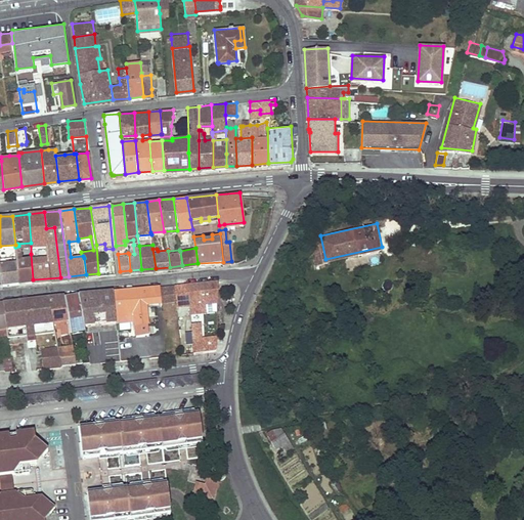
[(16,261),(18,282),(33,279),(31,254),(22,255),(22,259),(16,259),(16,261)]
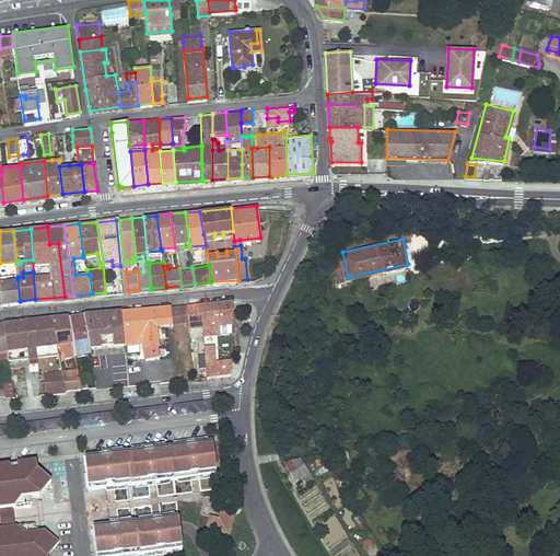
[(0,280),(0,293),(1,303),(20,301),(18,279),(0,280)]
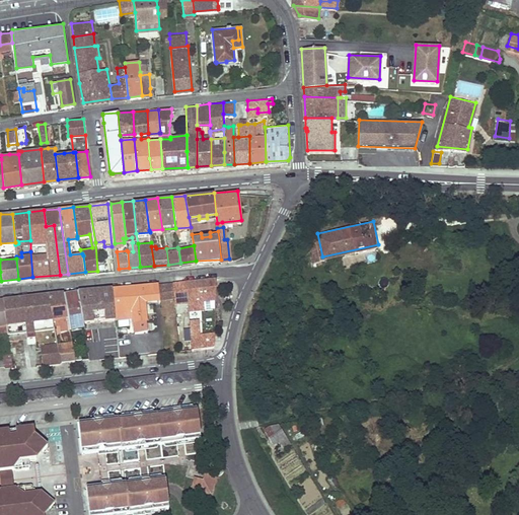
[(216,277),(186,280),(188,300),(189,308),(194,308),(193,299),(204,298),(216,297),(216,277)]
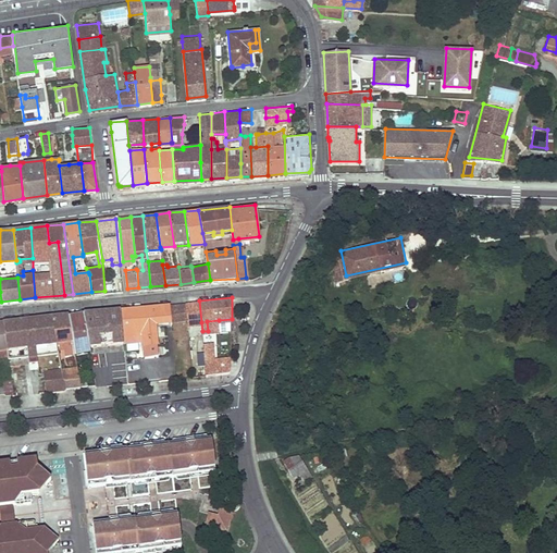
[(186,302),(187,317),(189,329),(193,329),(193,323),(201,322),(199,300),(186,302)]
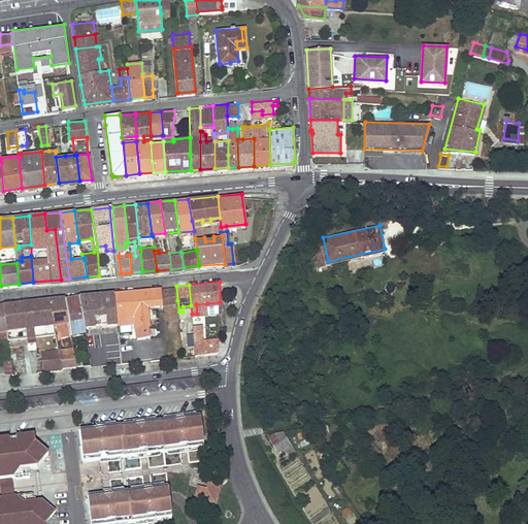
[(161,288),(162,301),(177,300),(176,286),(161,288)]
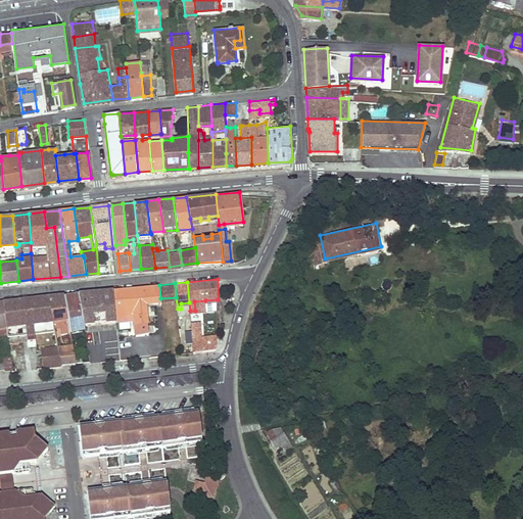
[(135,319),(136,333),(148,331),(145,301),(160,299),(160,298),(159,285),(113,289),(116,320),(135,319)]
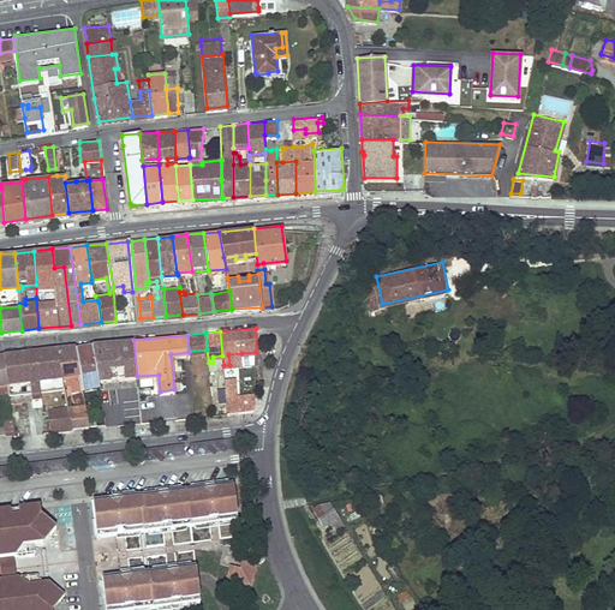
[(93,345),(99,380),(137,376),(133,340),(93,344),(93,345)]
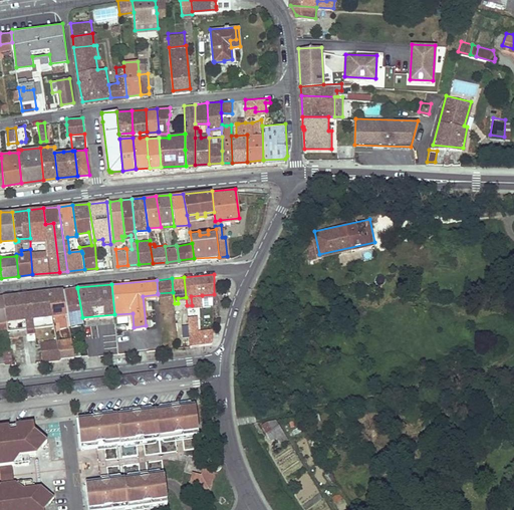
[(47,290),(53,320),(60,319),(61,324),(69,322),(64,292),(64,291),(63,288),(47,289),(47,290)]
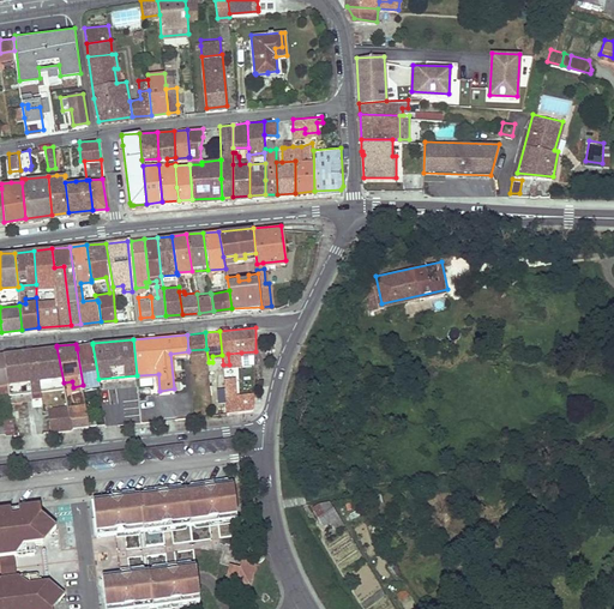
[(83,385),(83,387),(100,385),(98,379),(92,344),(79,347),(80,349),(77,349),(83,385)]
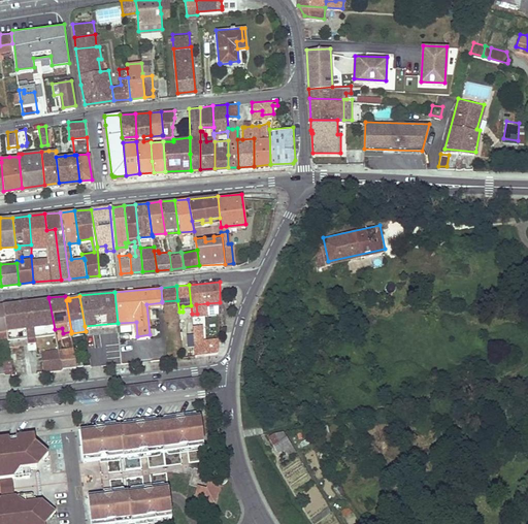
[(55,329),(48,298),(30,299),(31,303),(28,304),(28,300),(25,300),(25,304),(22,304),(22,300),(3,302),(8,336),(27,335),(28,341),(36,340),(35,334),(56,331),(55,329)]
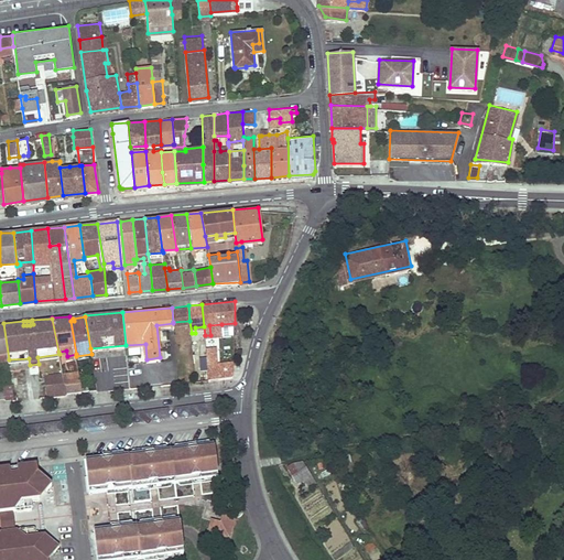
[(209,325),(210,335),(223,334),(221,324),(209,325)]
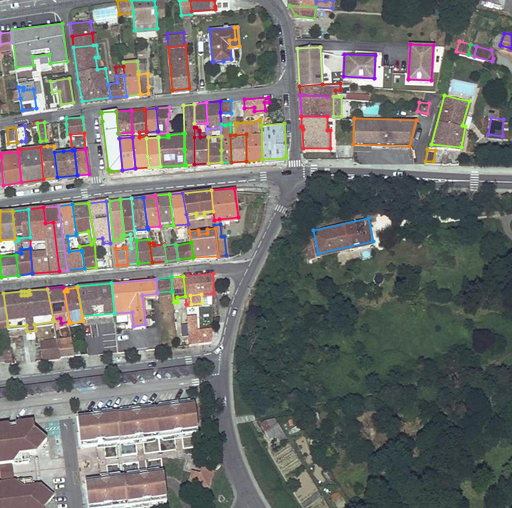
[(187,317),(189,342),(209,340),(211,340),(212,337),(212,328),(198,329),(197,316),(187,317)]
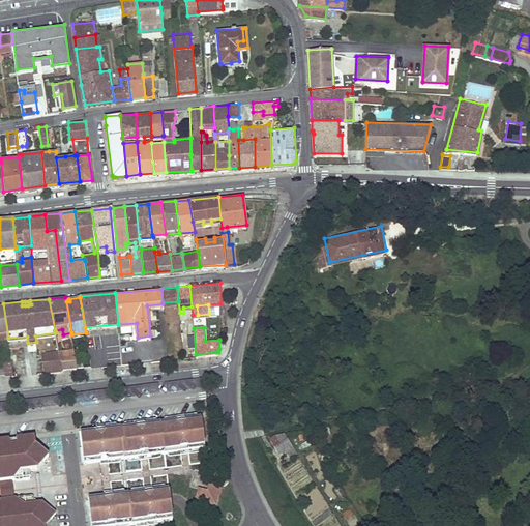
[(59,350),(60,358),(62,367),(77,364),(74,348),(59,350)]
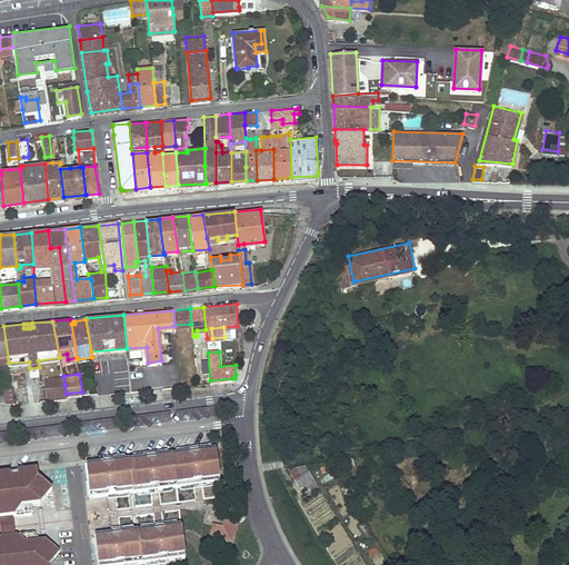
[(47,377),(48,386),(65,385),(63,376),(47,377)]
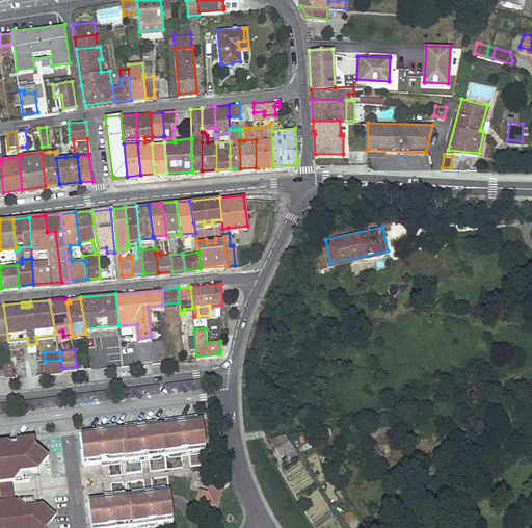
[(44,361),(45,371),(61,369),(62,369),(60,360),(45,361),(44,361)]
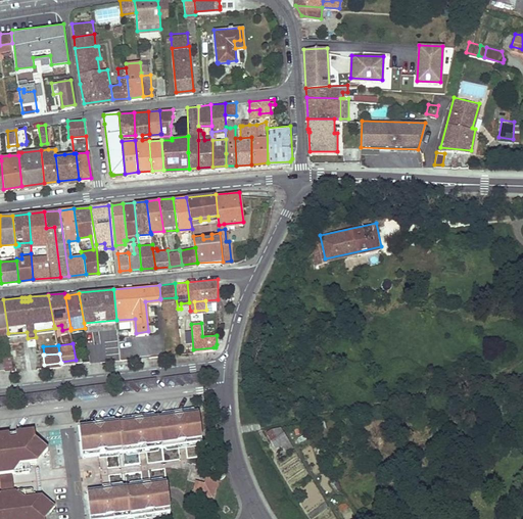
[(482,399),(479,388),(461,393),(464,405),(482,399)]
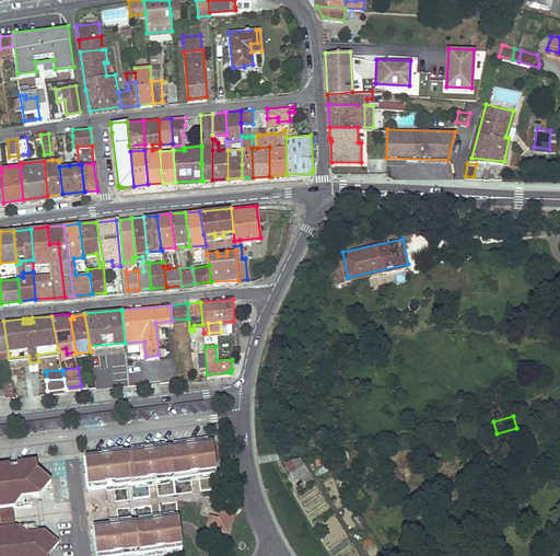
[(547,436),(536,424),(529,430),(540,442),(547,436)]
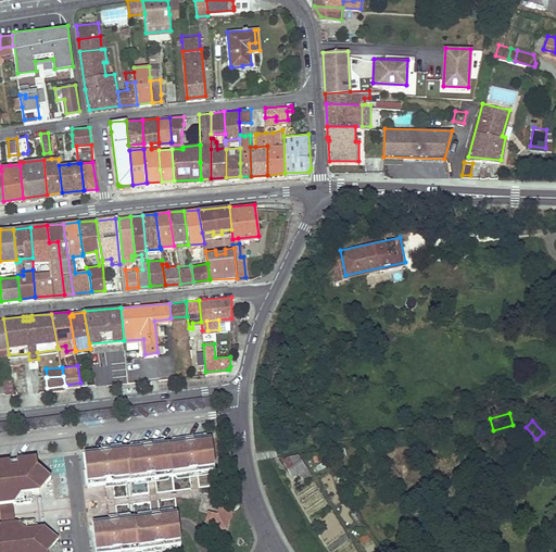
[(528,448),(536,439),(526,427),(517,436),(528,448)]
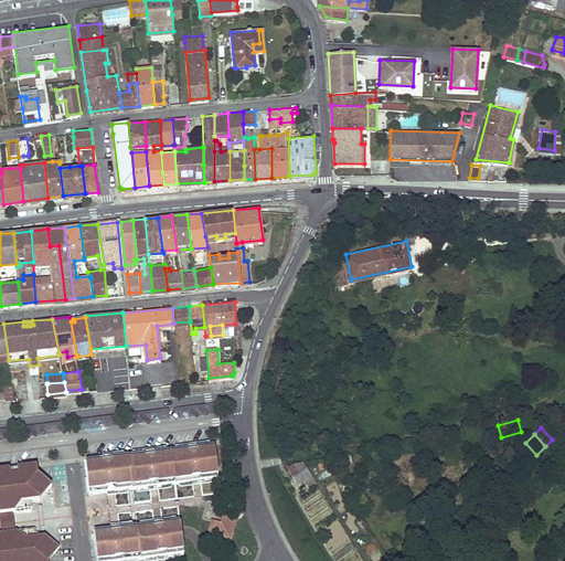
[(89,490),(217,475),(214,442),(85,457),(89,490)]
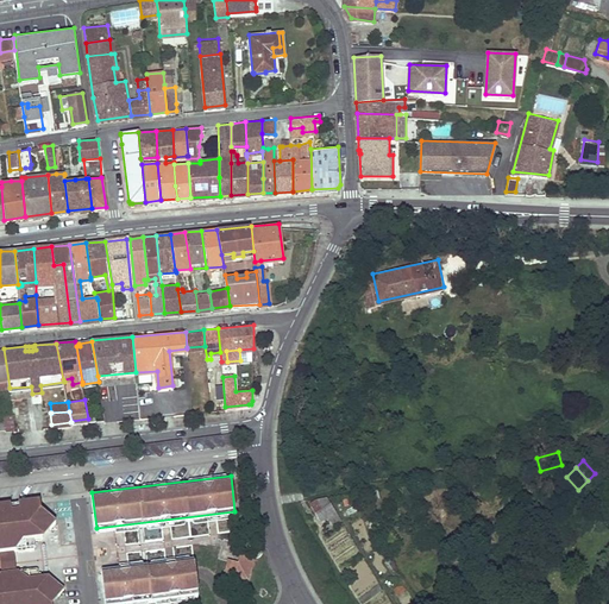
[(336,508),(327,495),(318,496),(311,501),(321,517),(327,514),(336,508)]
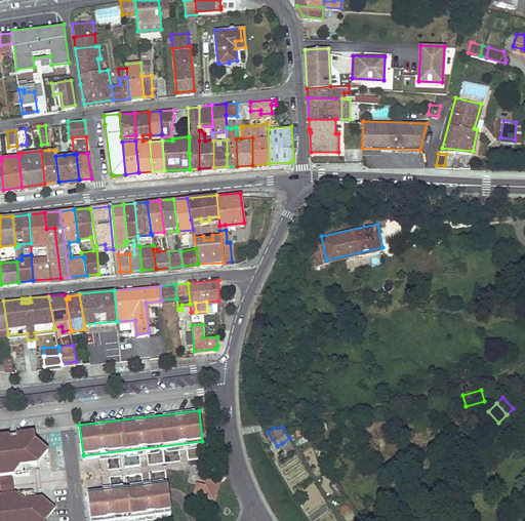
[(33,430),(0,434),(0,474),(12,473),(30,471),(29,463),(37,462),(34,438),(33,430)]
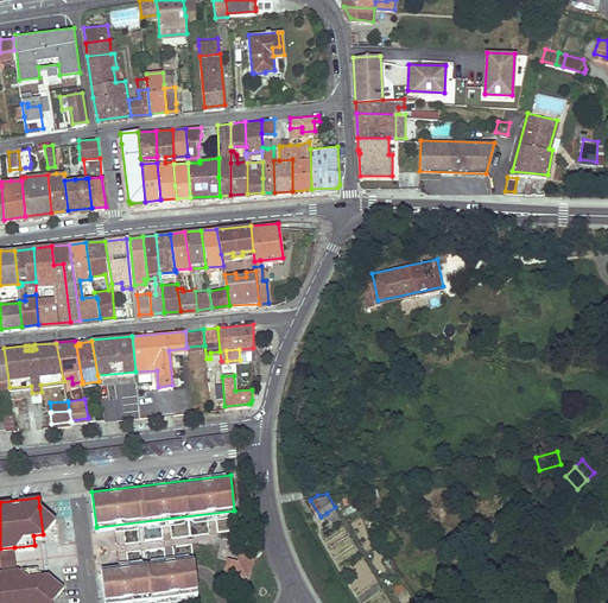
[(43,534),(55,519),(39,507),(43,534)]
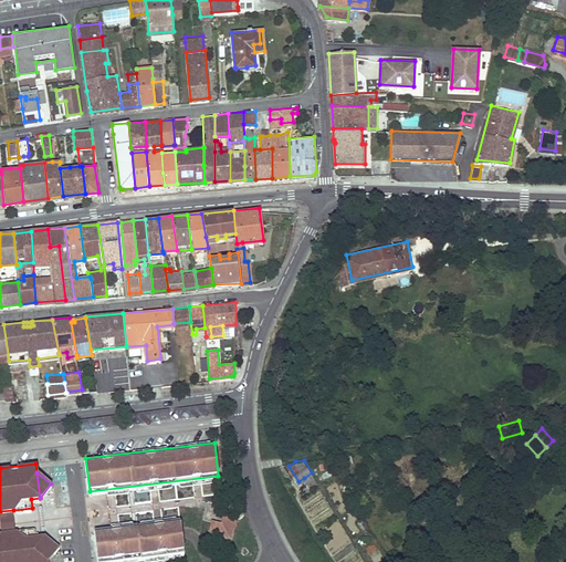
[(310,486),(317,481),(312,472),(304,478),(310,486)]
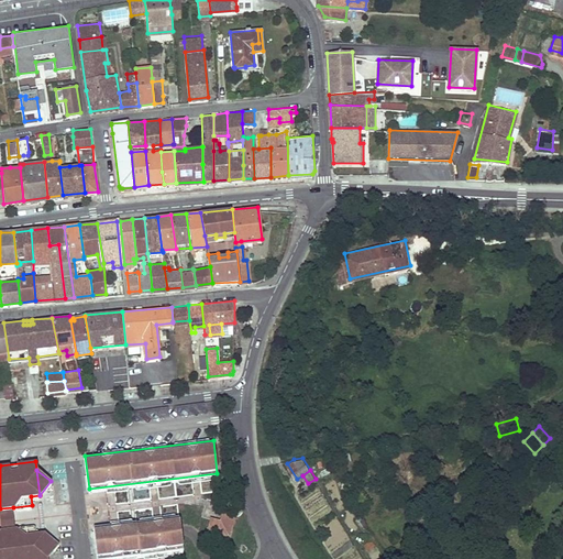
[(13,507),(0,508),(0,515),(0,518),(1,528),(15,526),(14,516),(13,507)]
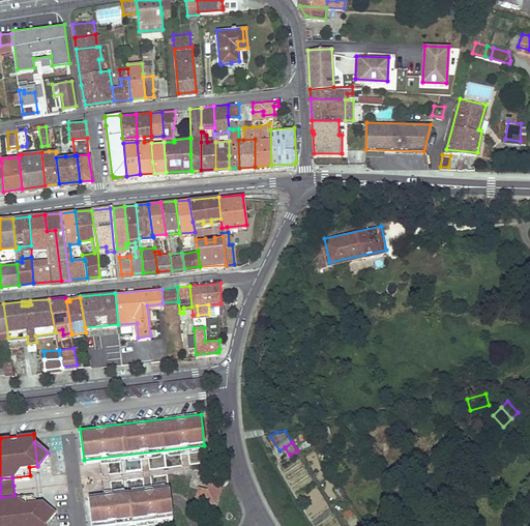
[(207,488),(199,485),(195,497),(215,503),(222,481),(209,478),(207,488)]
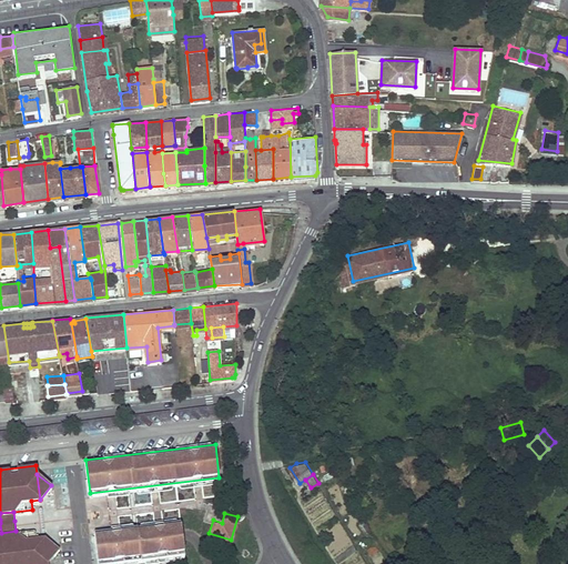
[(182,530),(181,520),(94,530),(99,563),(185,554),(182,530)]
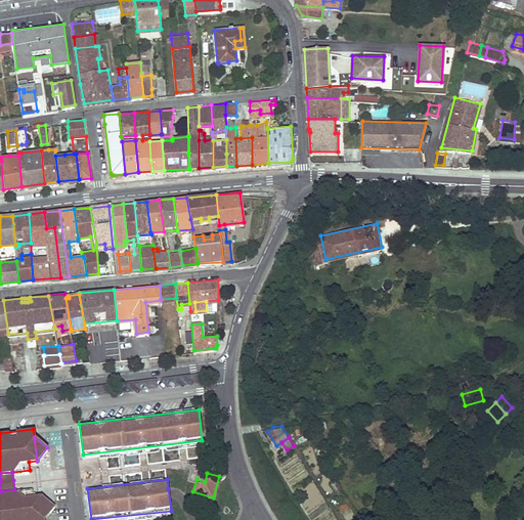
[(342,485),(338,479),(334,482),(338,488),(342,485)]
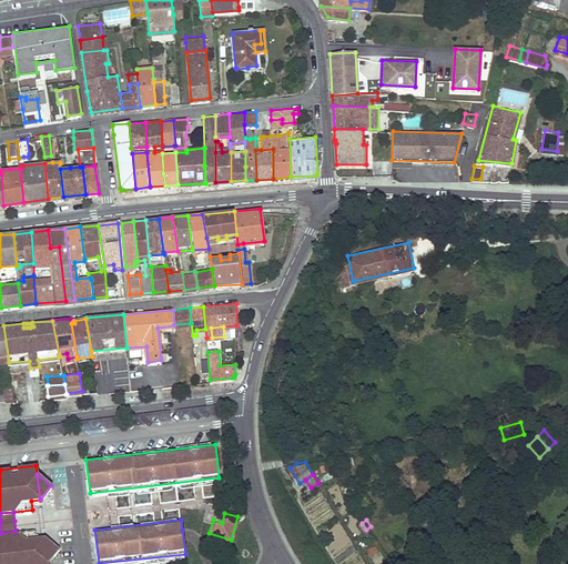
[(0,563),(47,563),(48,563),(44,536),(36,537),(36,529),(16,531),(1,533),(0,533),(0,563)]
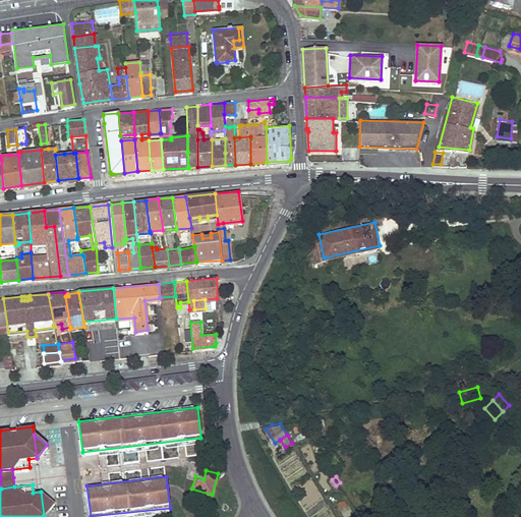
[(41,492),(44,516),(54,502),(41,492)]
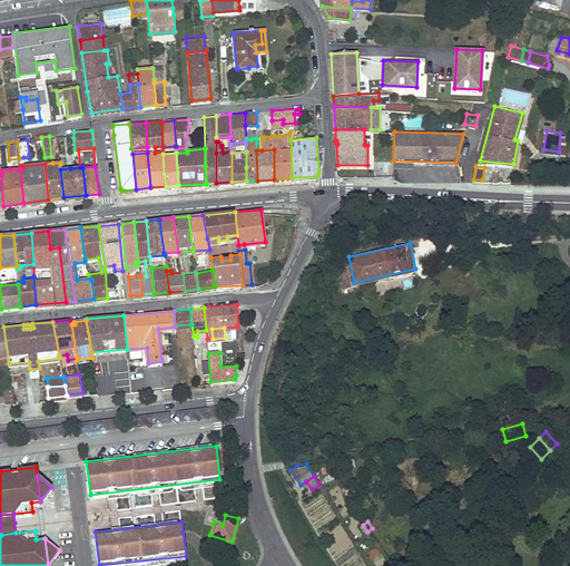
[(401,558),(396,552),(391,555),(395,562),(401,558)]
